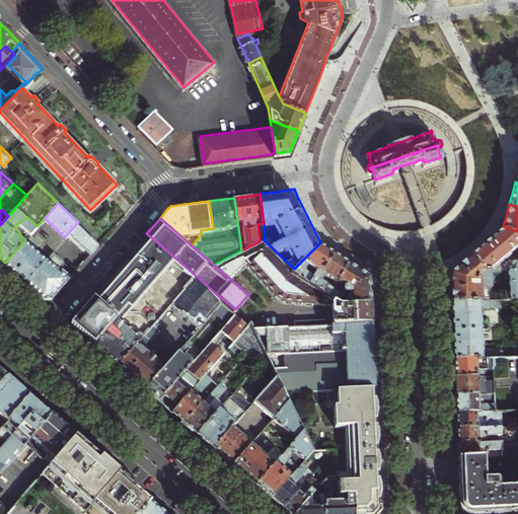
[(25,239),(5,263),(16,272),(25,281),(46,259),(40,253),(42,251),(35,246),(41,241),(33,234),(43,223),(41,222),(37,226),(25,239)]
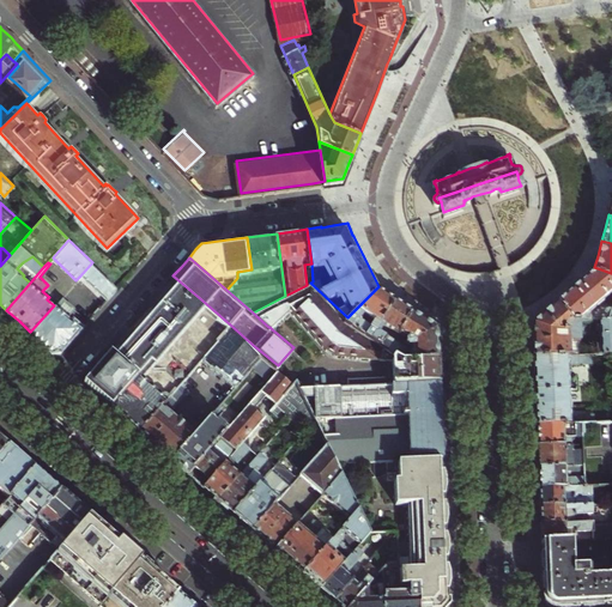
[(117,285),(92,262),(80,275),(105,298),(117,285)]
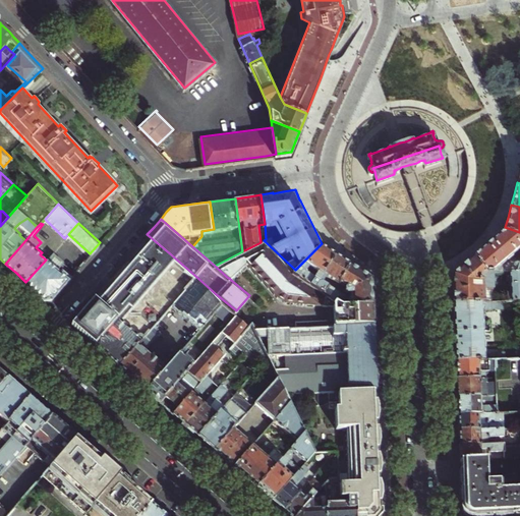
[(519,232),(505,227),(500,231),(481,247),(474,253),(487,269),(493,268),(507,268),(519,267),(519,232)]
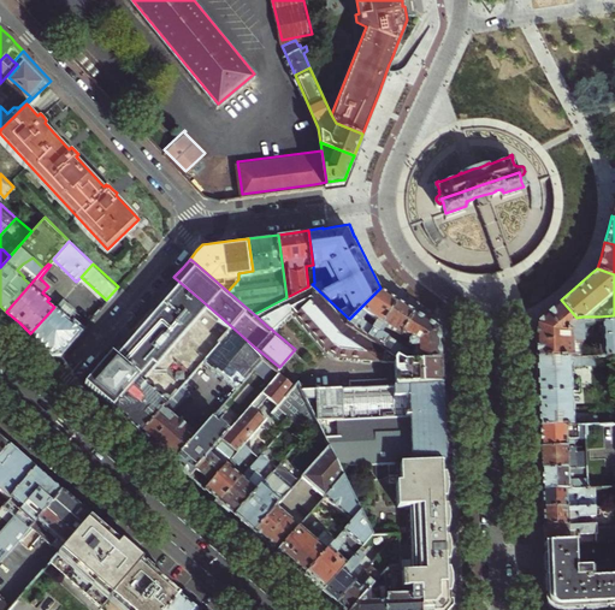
[(114,404),(203,302),(181,283),(164,301),(158,296),(137,319),(140,330),(132,338),(129,342),(119,339),(92,372),(86,380),(114,404)]
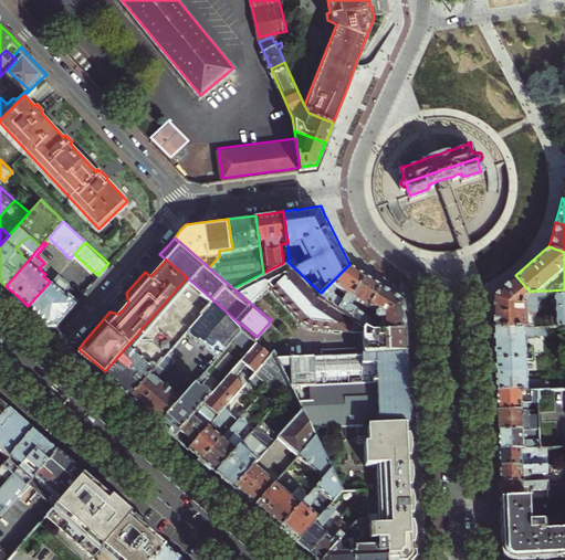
[(249,302),(251,304),(258,297),(255,296),(258,294),(259,296),(264,292),(262,289),(264,287),(265,289),(270,285),(269,283),(302,318),(314,320),(314,324),(321,325),(322,321),(325,323),(324,325),(332,326),(332,324),(335,324),(335,327),(342,328),(342,326),(359,328),(361,351),(406,349),(406,345),(405,330),(405,327),(373,328),(357,318),(337,305),(321,293),(286,261),(283,263),(263,273),(233,288),(248,302),(249,302)]
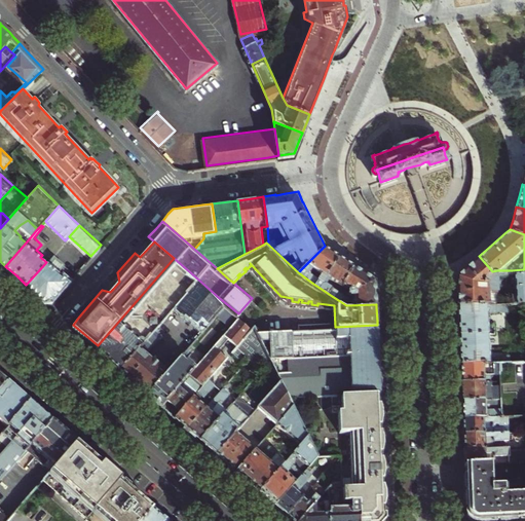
[(327,273),(339,255),(332,250),(325,246),(307,263),(309,264),(309,266),(307,269),(303,267),(298,272),(313,284),(319,277),(321,273),(323,271),(327,273)]
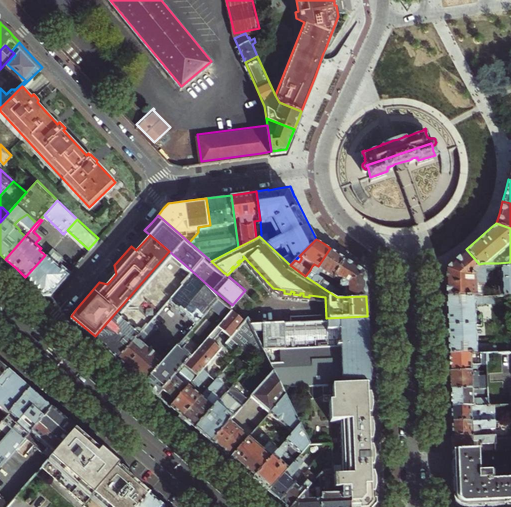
[(43,292),(51,292),(78,260),(76,258),(68,267),(62,262),(60,264),(57,262),(63,255),(52,246),(45,255),(25,277),(36,286),(43,292)]
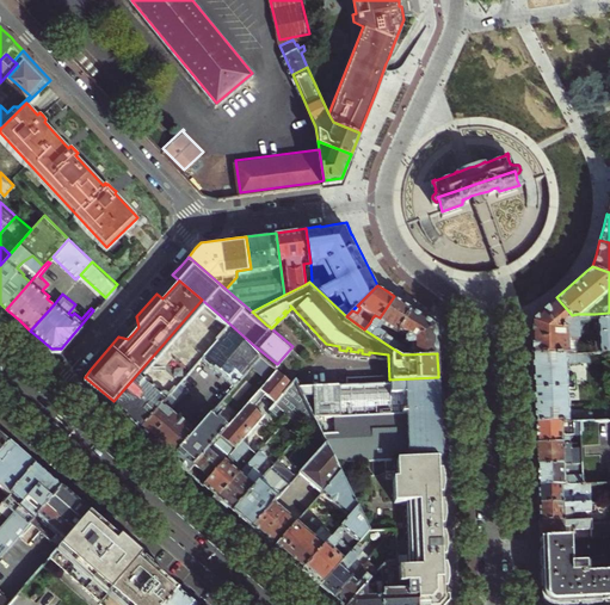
[(404,302),(394,296),(380,318),(375,315),(373,318),(377,320),(374,326),(370,322),(364,329),(386,344),(411,307),(404,302)]
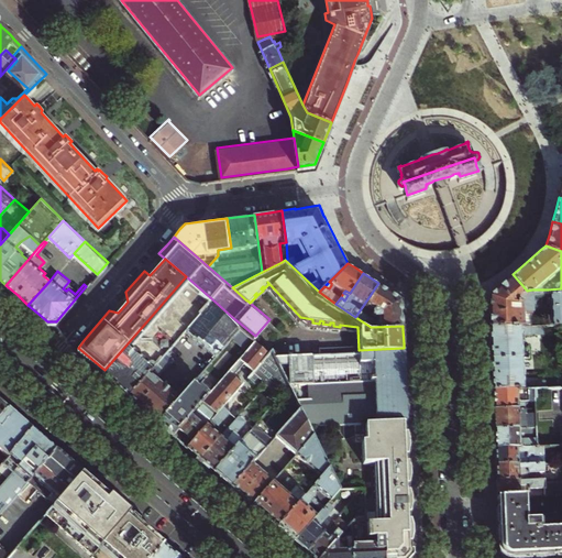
[(497,286),(489,294),(491,323),(533,321),(532,290),(527,291),(513,274),(497,286)]
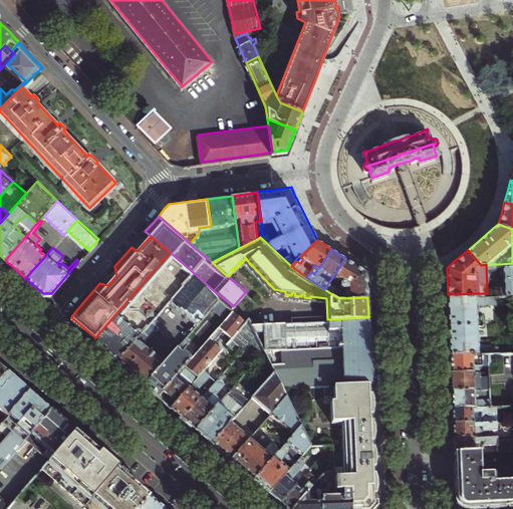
[(193,272),(170,252),(95,337),(97,339),(113,353),(118,357),(173,295),(193,272)]
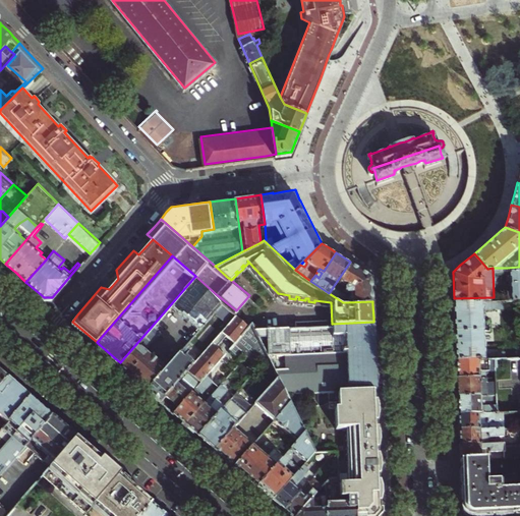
[(358,267),(350,262),(329,293),(343,302),(372,301),(372,276),(367,274),(358,267)]
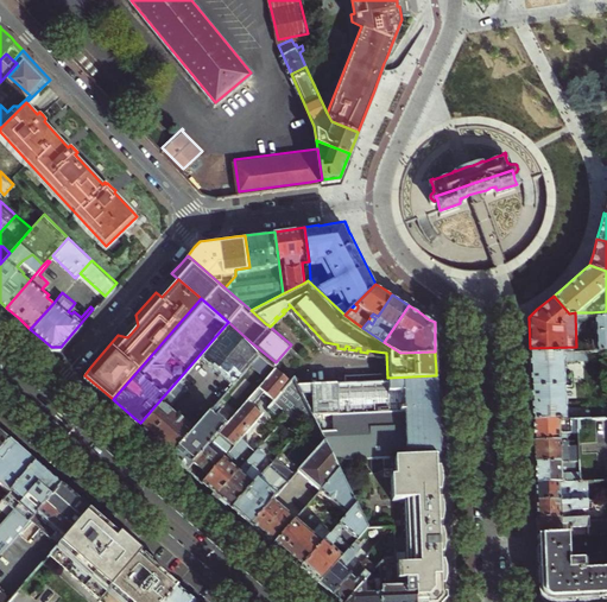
[(606,311),(592,312),(593,321),(596,321),(596,335),(594,335),(594,346),(606,344),(606,311)]
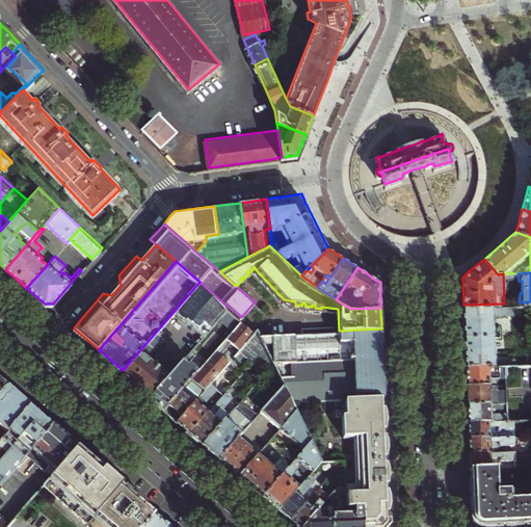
[(207,331),(228,306),(219,299),(200,282),(179,306),(207,331)]
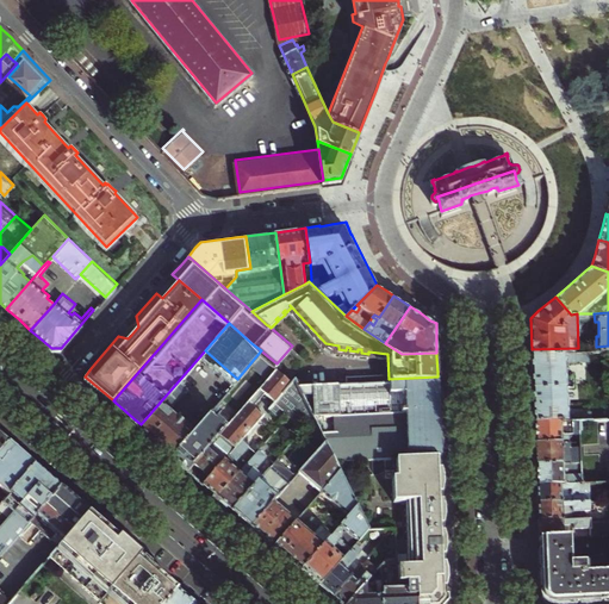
[(591,347),(578,348),(532,349),(533,368),(533,384),(569,383),(576,381),(575,368),(572,365),(566,365),(566,353),(570,356),(591,355),(591,347)]
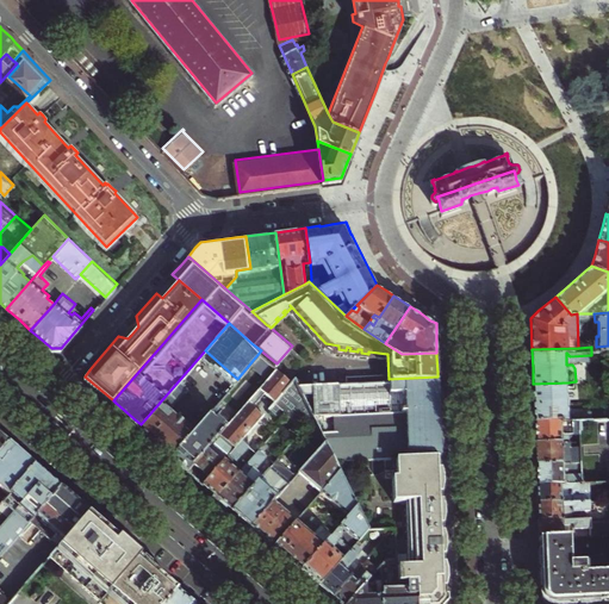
[(222,396),(237,379),(205,350),(141,424),(157,440),(173,453),(222,396)]
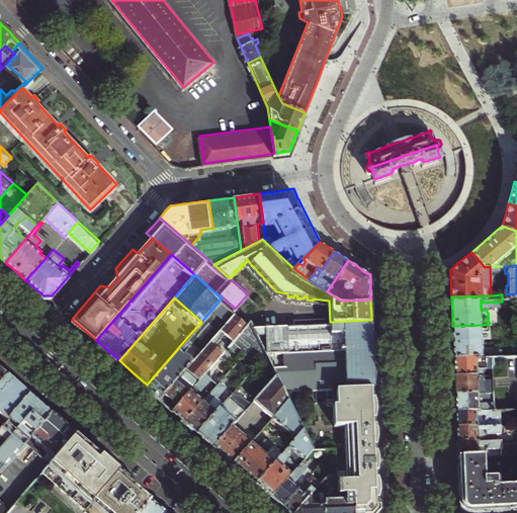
[(249,322),(235,310),(198,352),(160,397),(168,403),(174,408),(206,370),(229,345),(231,343),(249,322)]
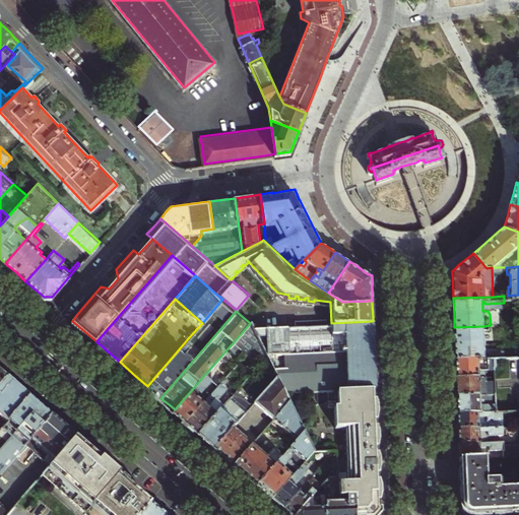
[(250,323),(232,344),(230,346),(237,352),(240,348),(251,359),(246,365),(252,371),(268,351),(256,327),(252,320),(250,323)]
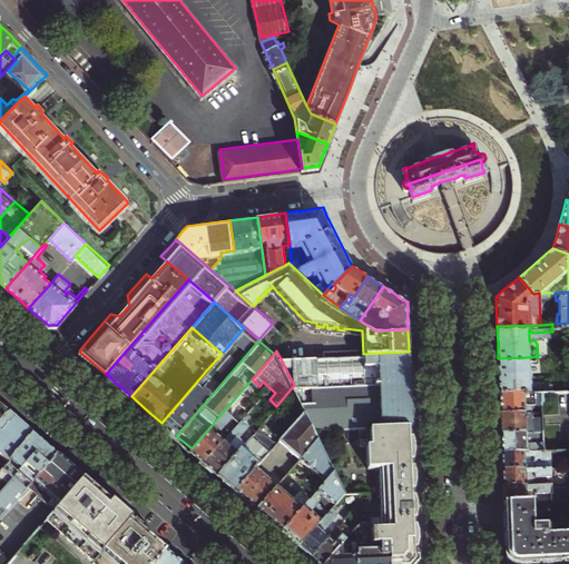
[(409,357),(409,352),(363,354),(281,358),(294,385),(381,381),(410,379),(410,368),(409,357)]
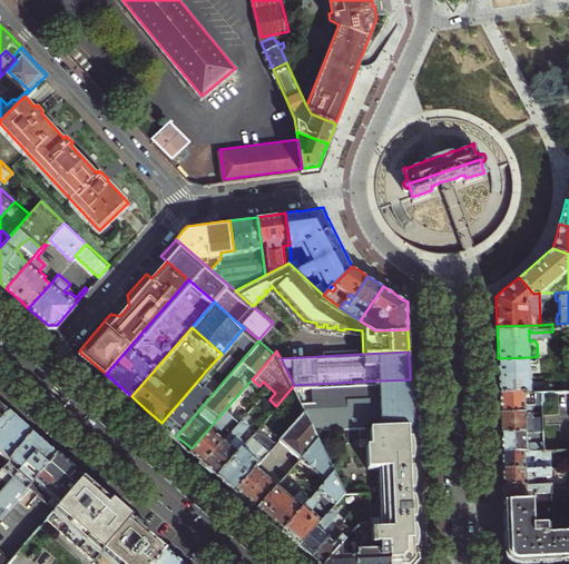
[(555,387),(555,379),(538,381),(538,385),(532,385),(531,357),(498,358),(499,376),(500,389),(546,387),(555,387)]
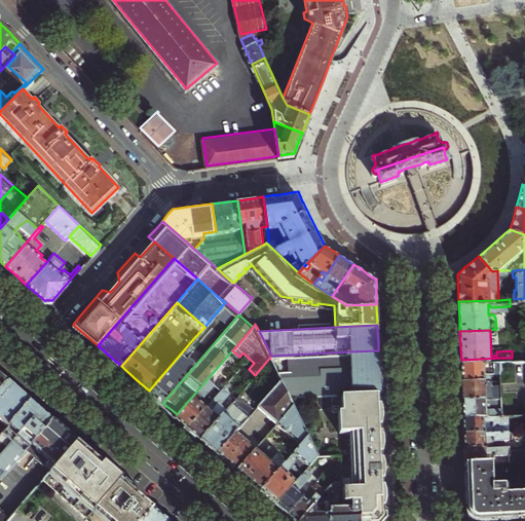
[(195,345),(191,341),(149,391),(157,398),(162,403),(201,358),(192,349),(195,345)]
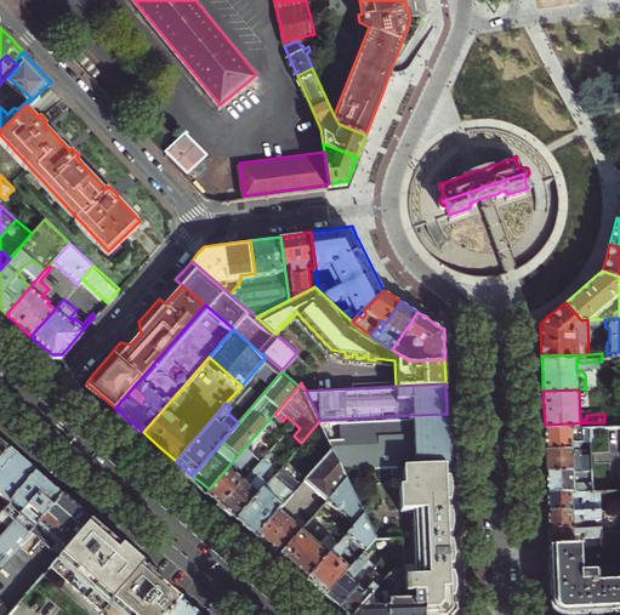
[(415,415),(416,461),(449,460),(448,437),(447,414),(415,415)]
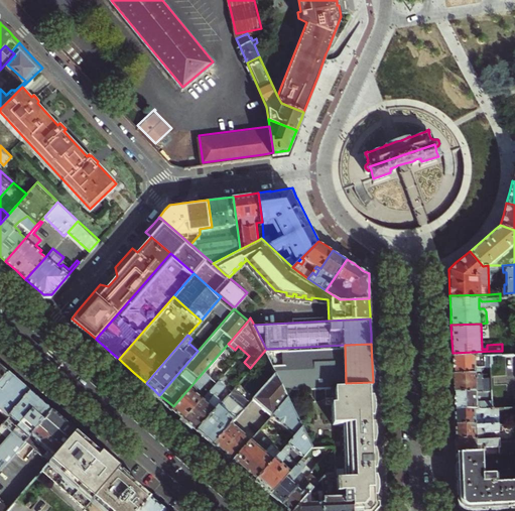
[(277,370),(285,387),(310,385),(311,397),(316,397),(315,385),(327,385),(346,383),(345,345),(266,349),(277,370)]
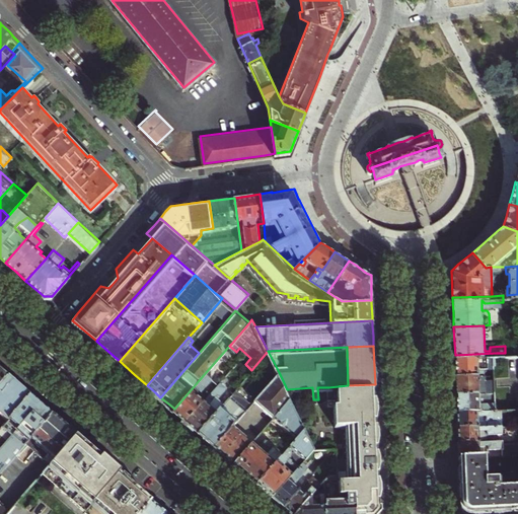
[(497,361),(497,353),(455,355),(455,365),(456,373),(486,372),(486,361),(495,361),(495,362),(497,361)]
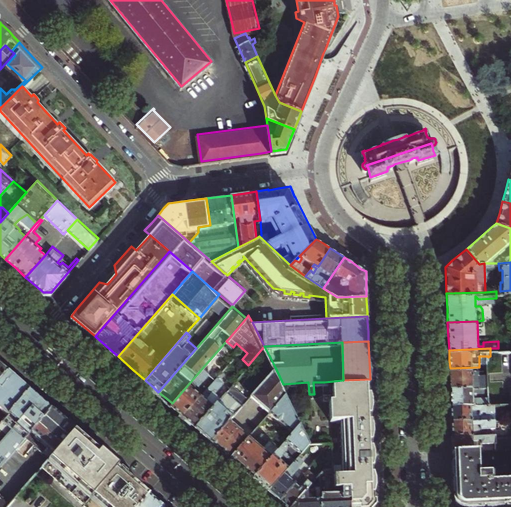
[(206,367),(204,366),(172,403),(180,411),(184,414),(217,376),(209,369),(208,370),(205,368),(206,367)]
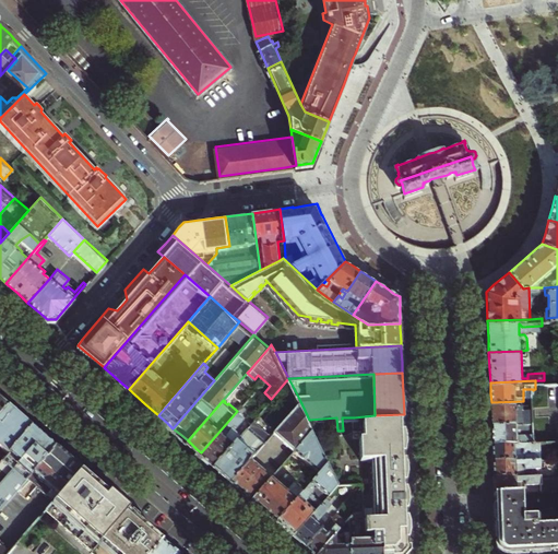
[(491,421),(534,420),(534,413),(533,400),(523,401),(491,402),(491,405),(491,416),(491,421)]
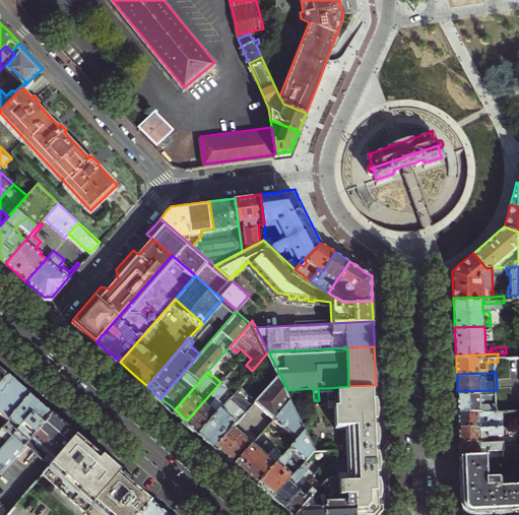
[(279,373),(255,400),(274,417),(275,415),(292,397),(287,390),(279,373)]
